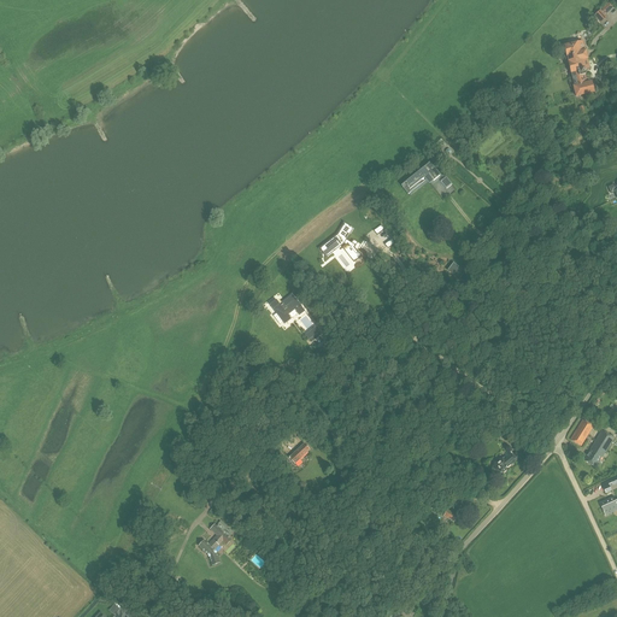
[(594,16),(600,23),(607,17),(600,11),(594,16)]
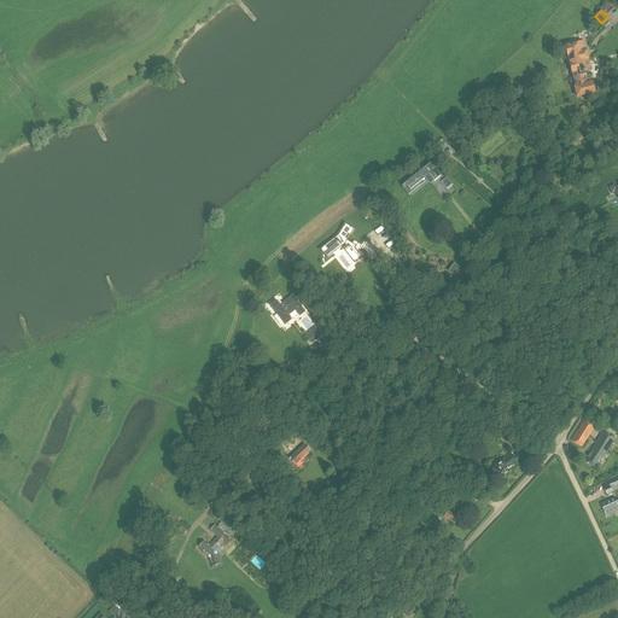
[(570,64),(587,59),(588,59),(587,52),(586,52),(583,44),(582,42),(577,44),(577,42),(576,41),(571,42),(570,44),(570,46),(567,46),(566,48),(569,57),(570,64)]
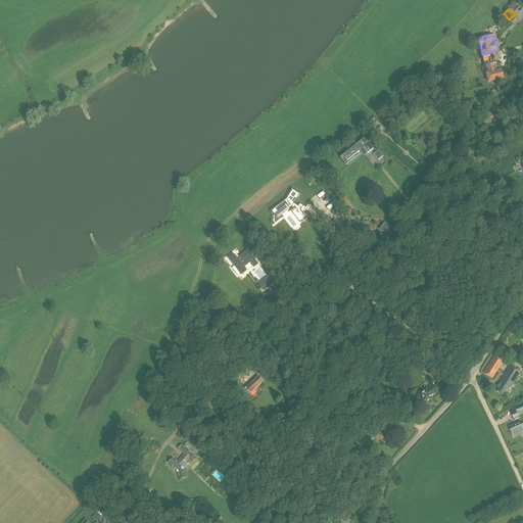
[(485,66),(495,64),(494,59),(498,58),(496,50),(482,54),(485,66)]
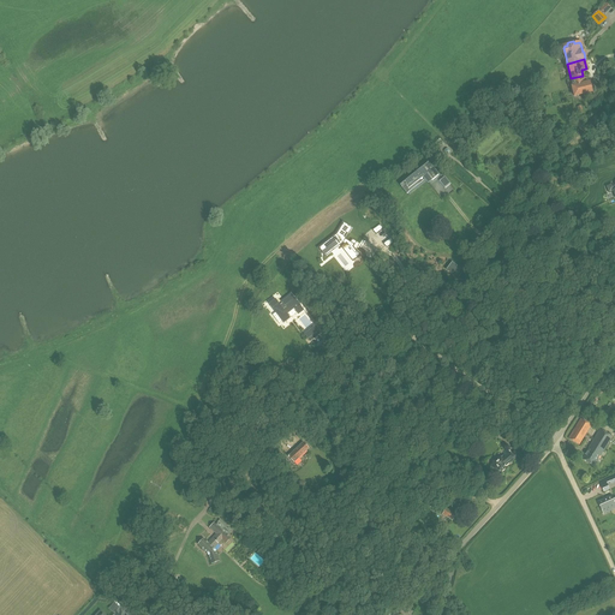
[(572,88),(574,96),(591,93),(589,83),(584,84),(583,76),(571,78),(571,79),(567,81),(568,87),(573,85),(573,87),(572,88)]
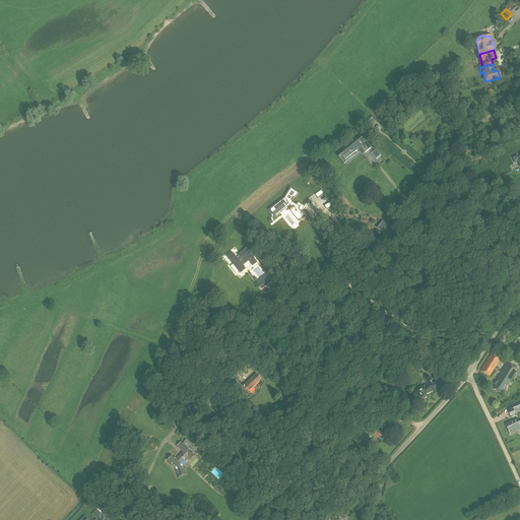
[(502,99),(497,106),(501,109),(506,102),(508,100),(504,96),(502,99)]
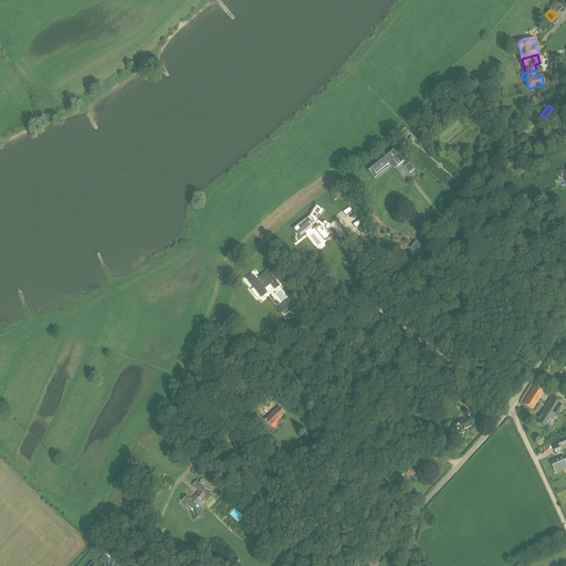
[(375,176),(385,168),(386,169),(392,164),(394,166),(396,164),(398,166),(404,160),(395,149),(368,170),(375,178),(376,177),(375,176)]
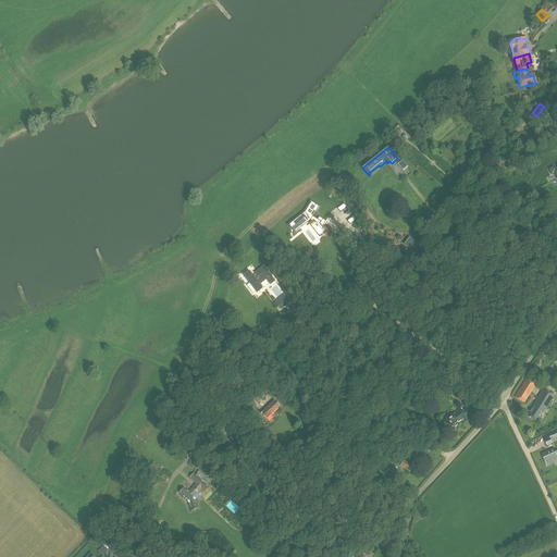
[(408,166),(403,160),(398,164),(404,171),(408,166)]
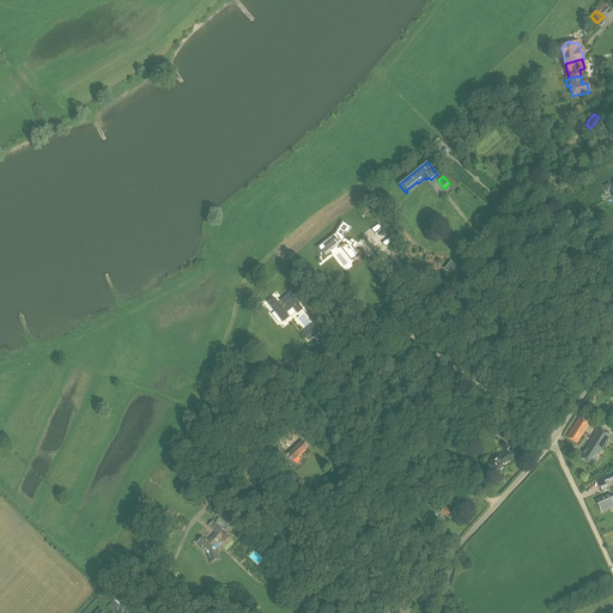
[(449,204),(459,199),(456,194),(447,199),(449,204)]
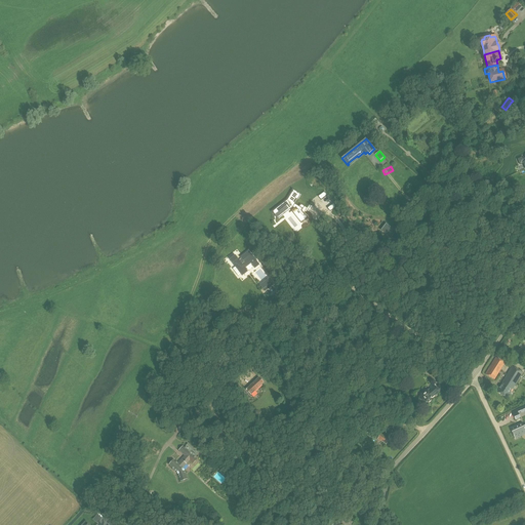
[(286,199),(271,211),(273,214),(275,213),(279,218),(284,214),(282,211),(290,205),(292,207),(294,209),(292,210),(299,219),(301,221),(301,223),(303,223),(308,217),(306,215),(305,215),(304,216),(298,210),(300,207),(303,208),(303,209),(305,206),(300,204),(299,207),(295,204),(292,202),(295,198),(298,199),(301,194),(294,190),(292,189),(286,199)]
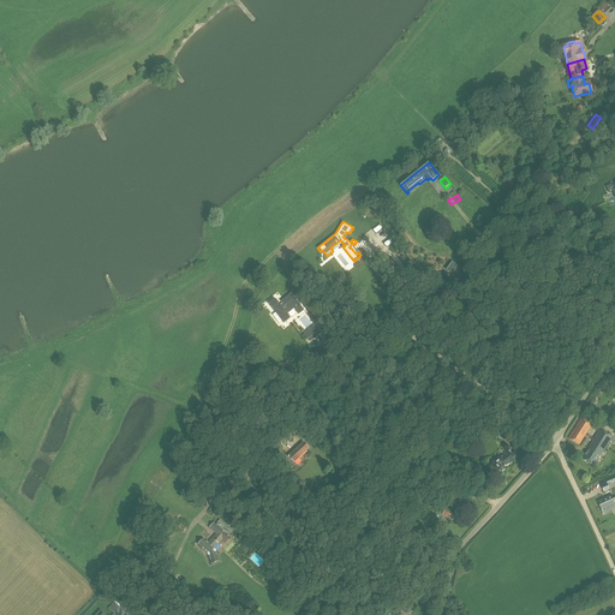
[(447,269),(457,278),(463,270),(452,262),(447,269)]
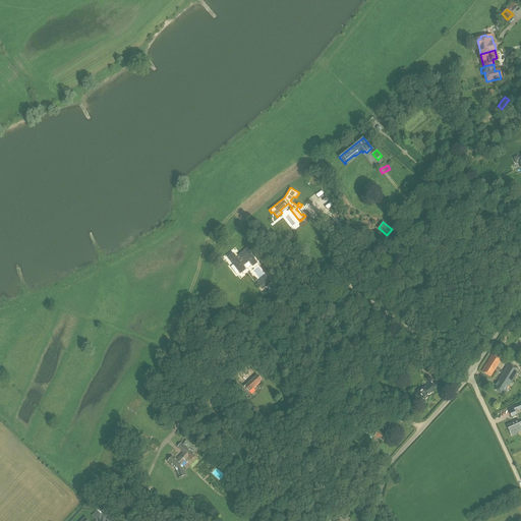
[(247,249),(238,255),(239,256),(237,258),(233,253),(228,257),(240,274),(246,270),(243,266),(249,262),(252,267),(257,263),(247,249)]
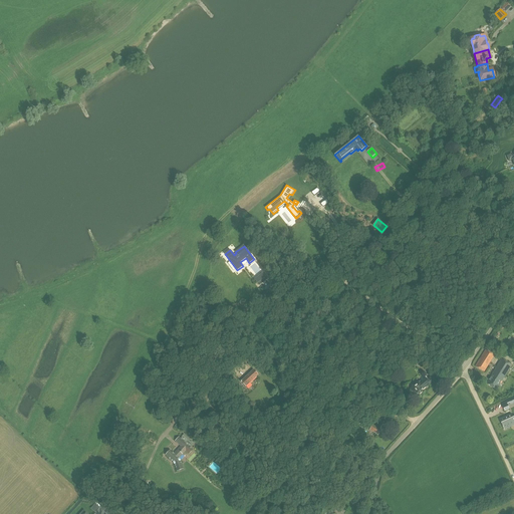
[(276,260),(271,264),(276,271),(282,267),(276,260)]
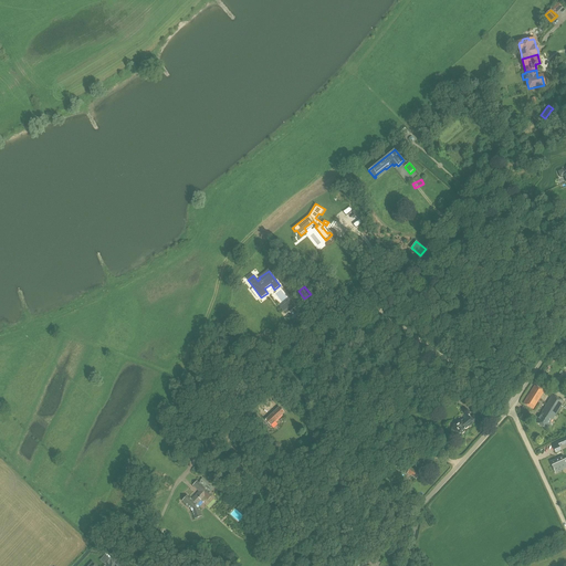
[(295,306),(291,300),(280,307),(285,314),(295,306)]
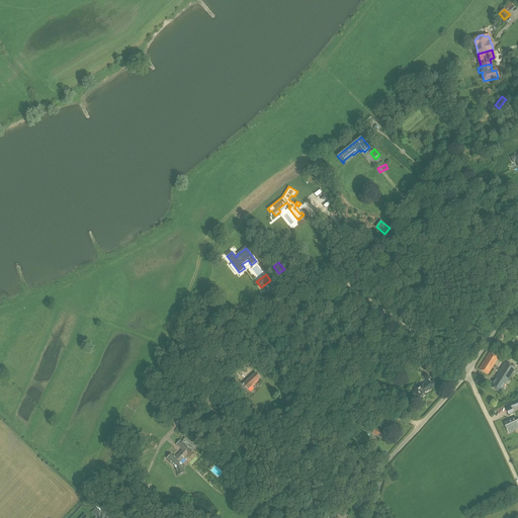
[(479,369),(488,375),(498,358),(489,353),(479,369)]
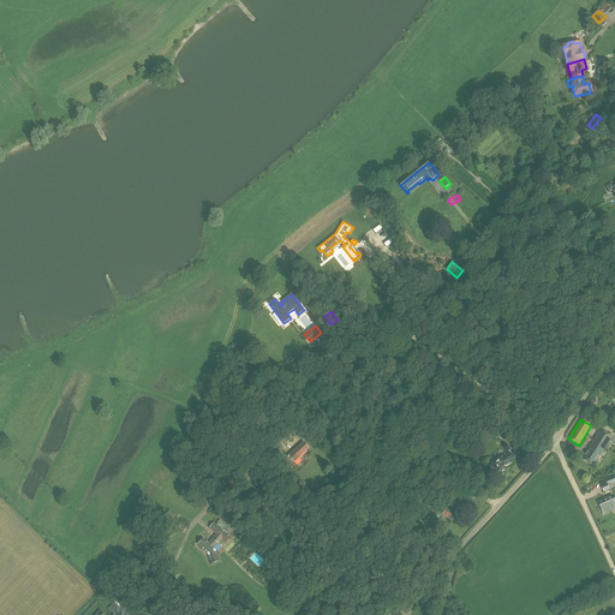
[(490,434),(497,439),(501,433),(494,428),(490,434)]
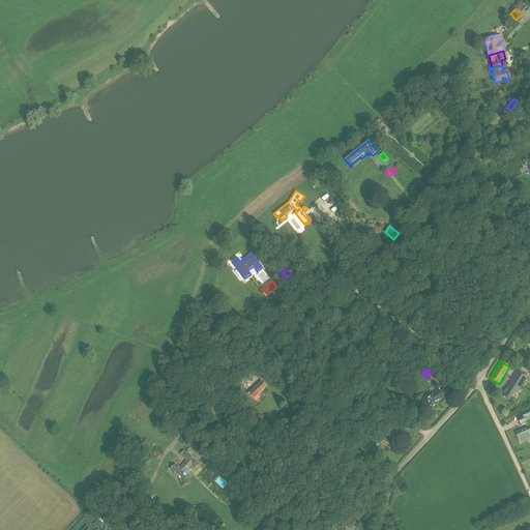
[(502,396),(511,402),(517,392),(518,392),(528,377),(517,371),(507,386),(508,386),(502,396)]
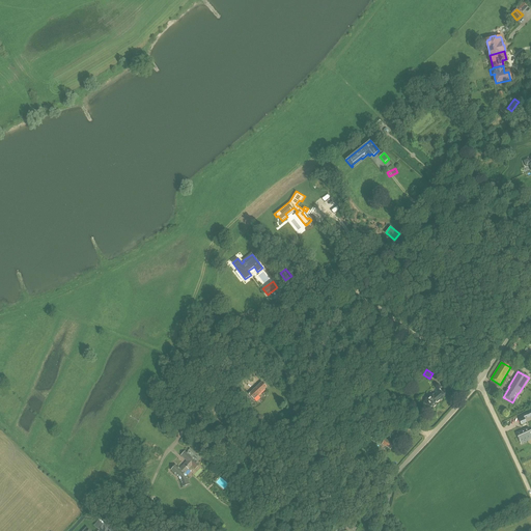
[(249,394),(254,399),(267,388),(261,382),(249,394)]
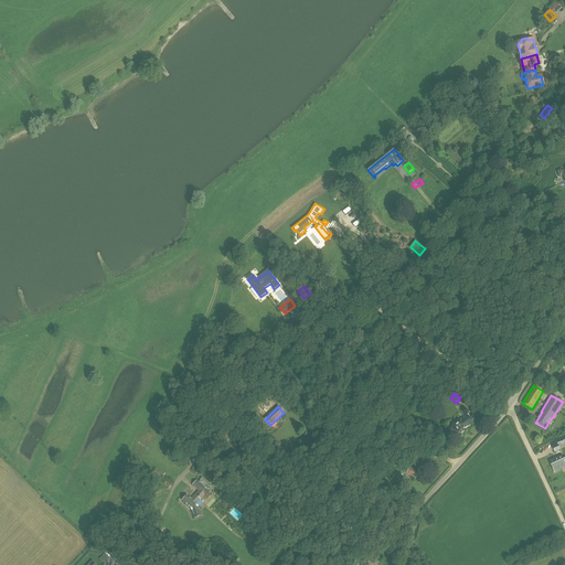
[(458,433),(461,433),(464,432),(464,428),(462,428),(471,420),(469,417),(464,420),(461,418),(451,427),(455,430),(456,429),(458,433)]
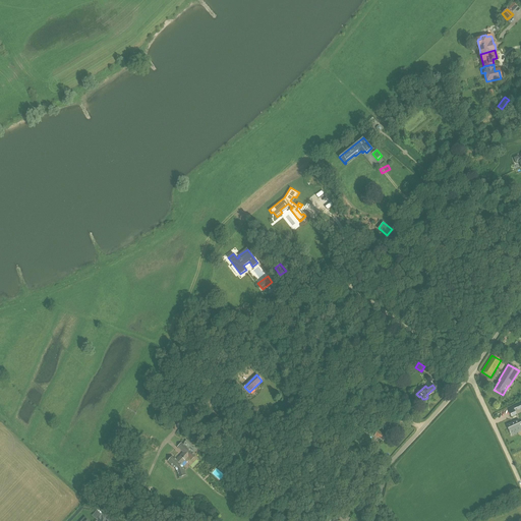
[(512,416),(516,414),(513,407),(508,409),(512,416)]
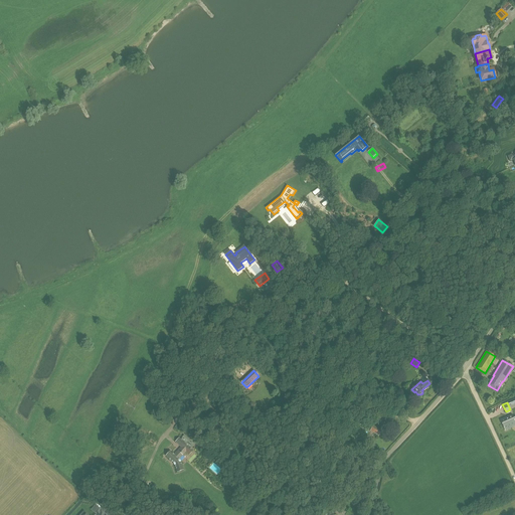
[(514,415),(514,416),(514,417),(513,414),(501,420),(505,430),(514,424),(514,415)]
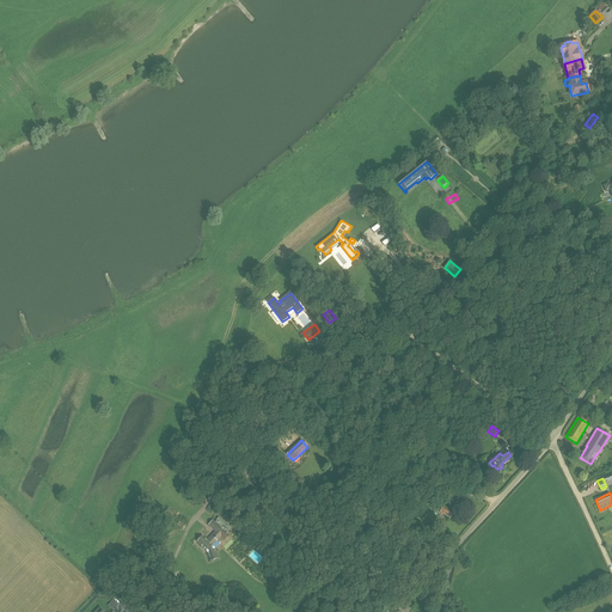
[(441,512),(450,518),(453,512),(444,506),(444,507),(439,503),(436,508),(441,512)]
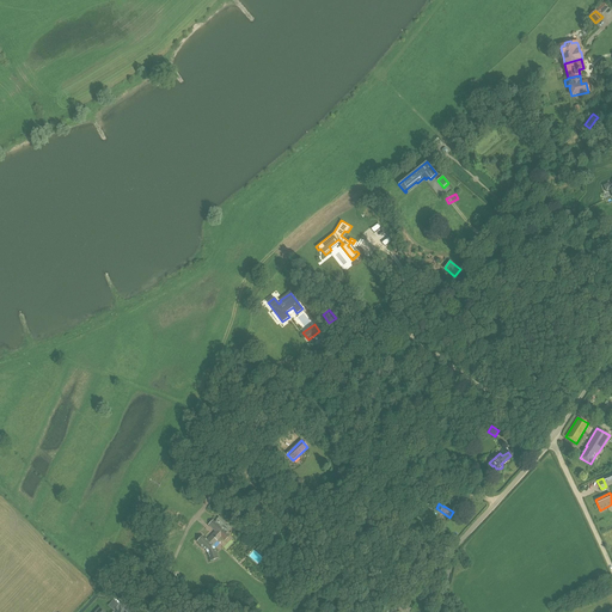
[(208,554),(210,561),(219,558),(215,549),(213,546),(218,542),(218,540),(221,537),(225,540),(230,536),(226,532),(231,528),(219,518),(215,521),(213,520),(208,525),(215,531),(207,540),(203,536),(197,542),(201,545),(201,548),(203,549),(204,549),(206,550),(208,554)]
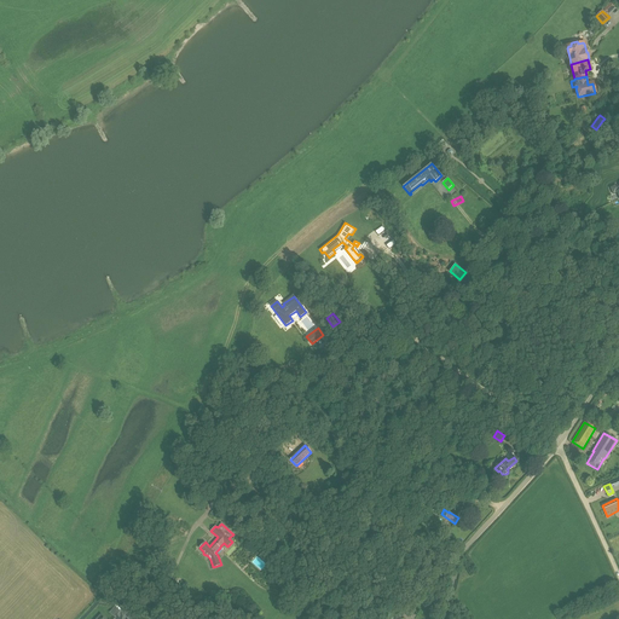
[(262,562),(256,568),(266,577),(272,571),(262,562)]
